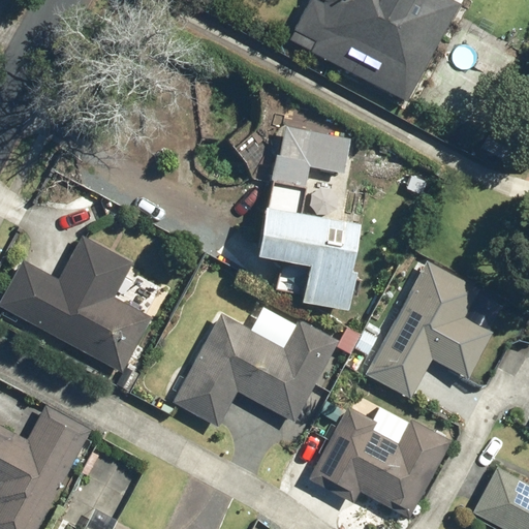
[(458,4),(450,0),(308,0),(288,38),(310,50),(310,51),(406,101),(458,4)]
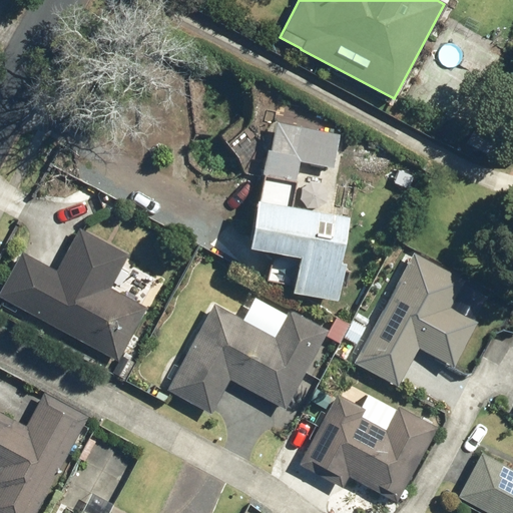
[(340,134),(276,122),(271,150),(268,150),(263,175),(295,181),(299,161),(333,167),(340,134)]
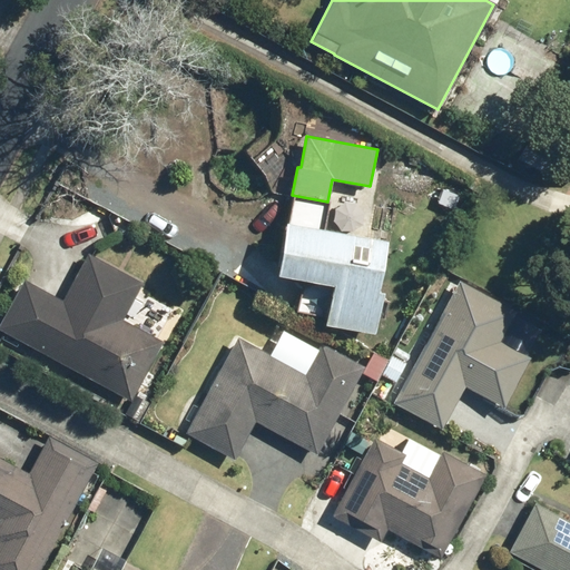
[(385,241),(284,223),(275,275),(331,285),(323,324),(373,333),(380,292),(375,292),(385,241)]
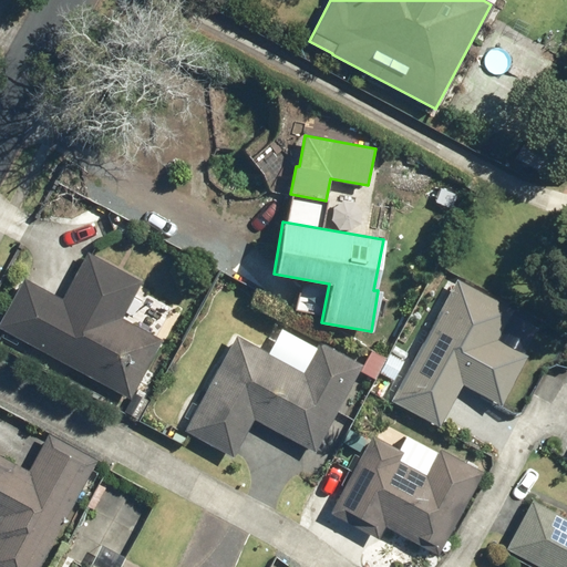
[(62,299),(23,279),(0,322),(0,329),(131,399),(163,339),(122,318),(142,281),(88,253),(62,299)]
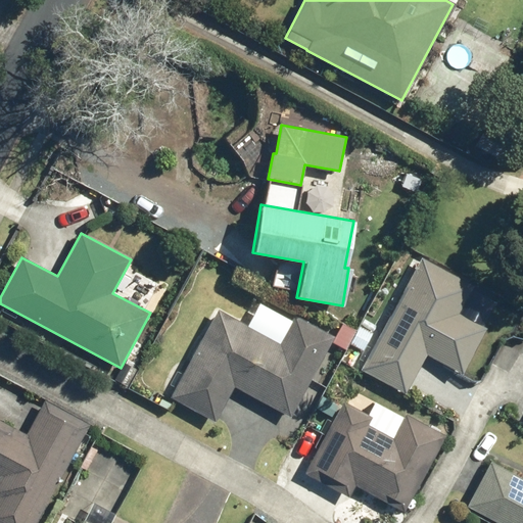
[(474,286),(421,258),(362,371),(406,393),(426,354),(462,374),(486,328),(459,315),(474,286)]
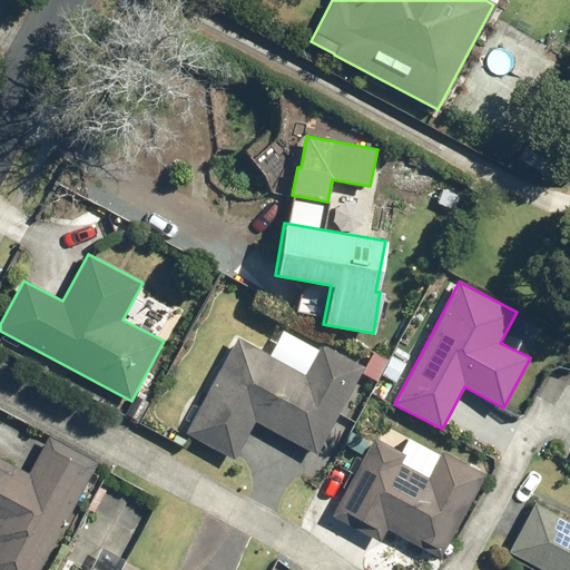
[(305,373),(238,336),(185,433),(235,460),(256,422),(316,454),(364,367),(321,344),(305,373)]
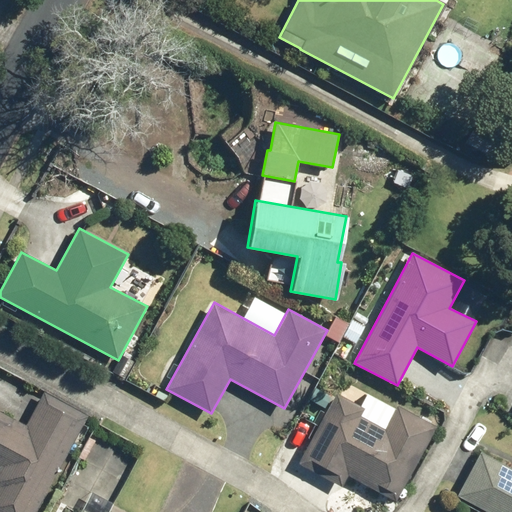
[(26,426),(0,412),(0,511),(35,511),(88,415),(44,391),(26,426)]
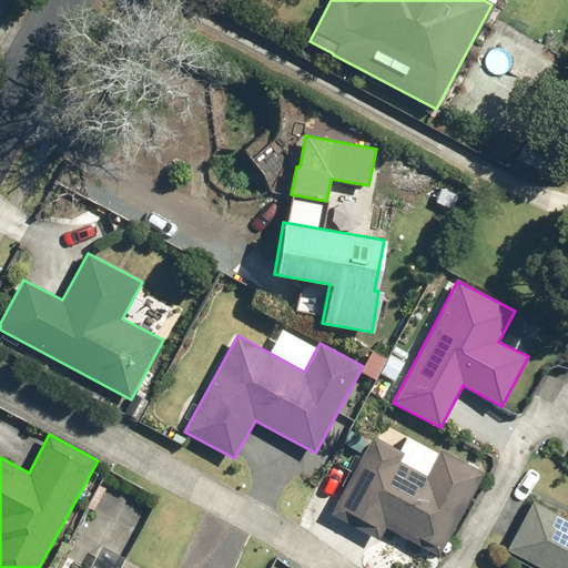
[(404,453),(372,436),(331,514),(379,539),(385,527),(439,556),(484,473),(440,450),(427,475),(399,460),(404,453)]
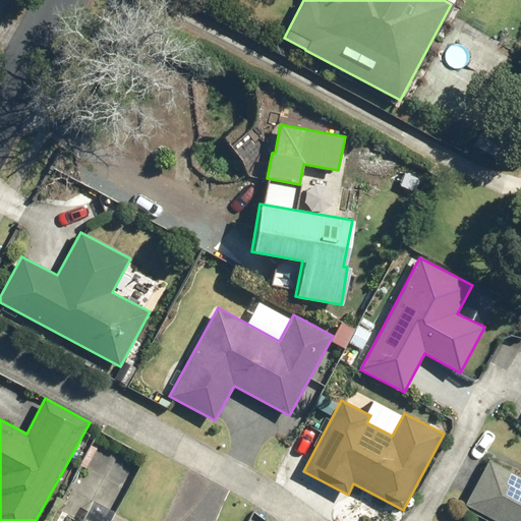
[(520,520),(520,476),(489,460),(465,505),(495,520),(520,520)]
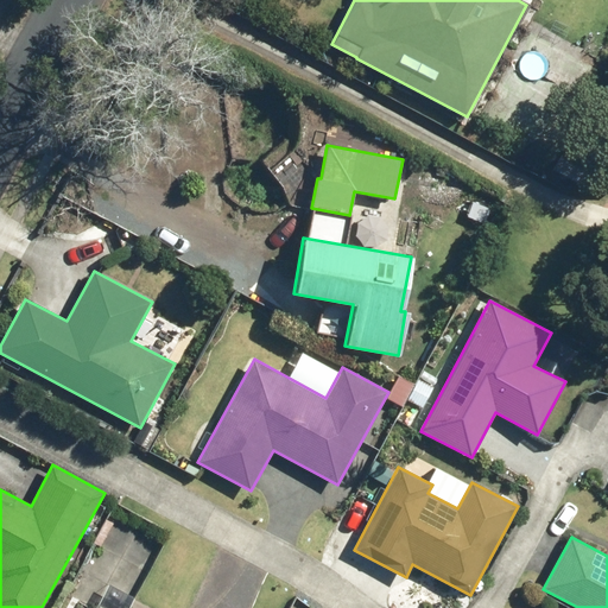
[(159,607),(107,580),(90,607),(159,607)]
